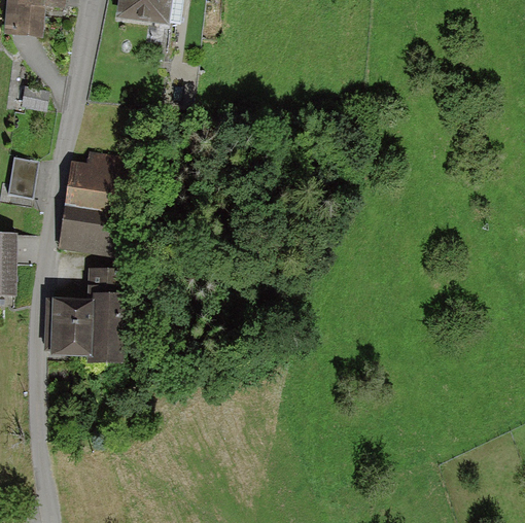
[(67,5),(68,0),(13,0),(10,36),(44,39),(46,3),(67,5)]
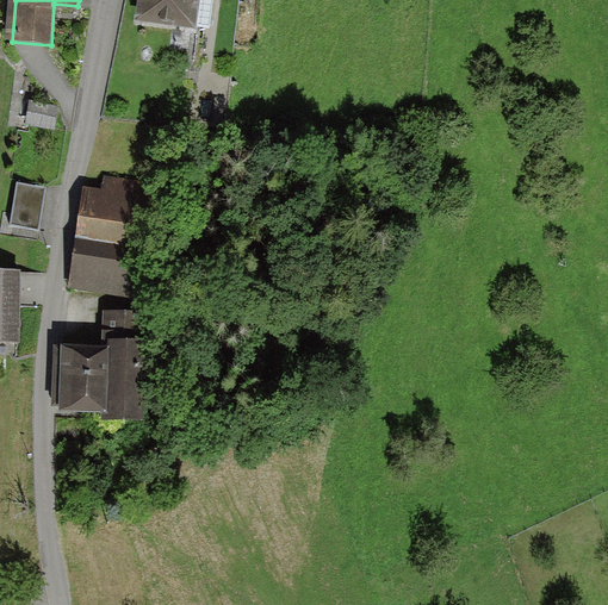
[(135,0),(132,18),(205,30),(209,0),(135,0)]
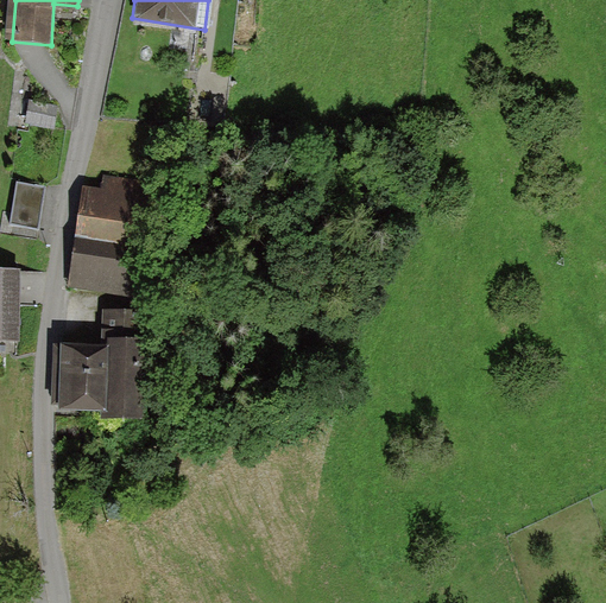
[(131,289),(152,181),(105,171),(101,189),(84,185),(67,277),(103,284),(131,289)]
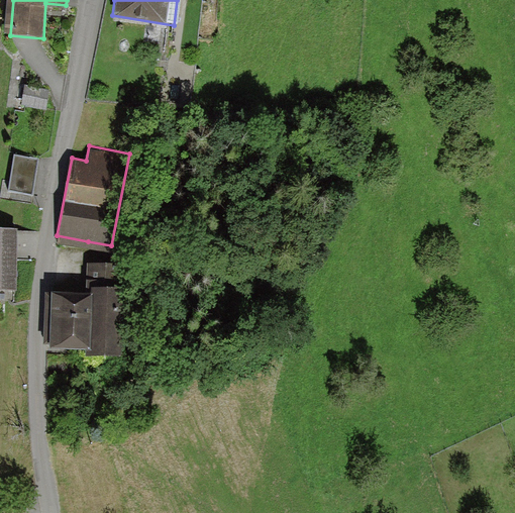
[(8,192),(36,195),(41,156),(13,152),(8,192)]
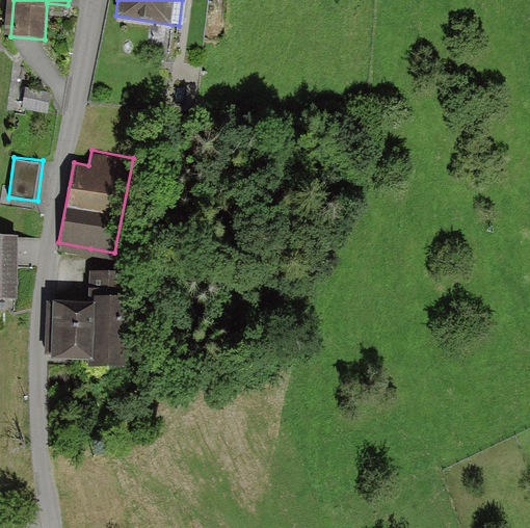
[(0,295),(12,296),(11,234),(0,234),(0,295)]
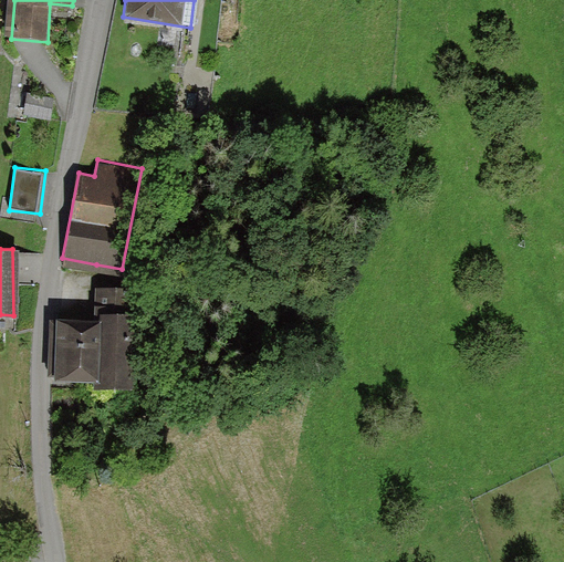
[(124,387),(123,289),(100,290),(100,330),(54,330),(54,374),(100,374),(100,387),(124,387)]
